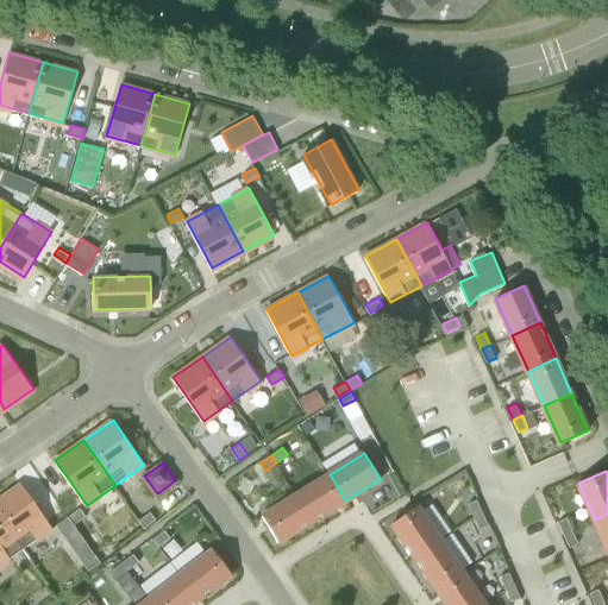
[(330,474),(296,495),(312,521),(345,500),(330,474)]
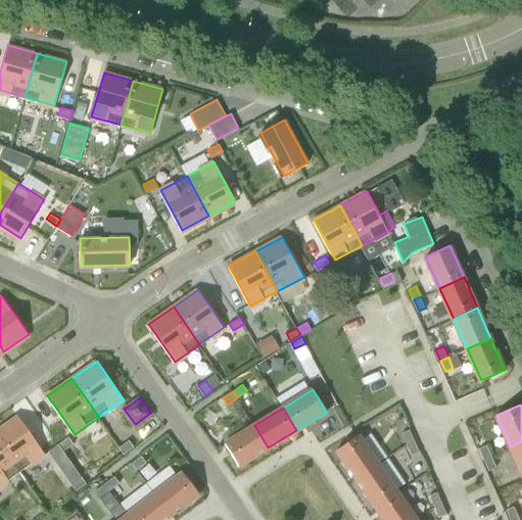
[(18,416),(0,428),(0,441),(20,472),(46,455),(18,416)]
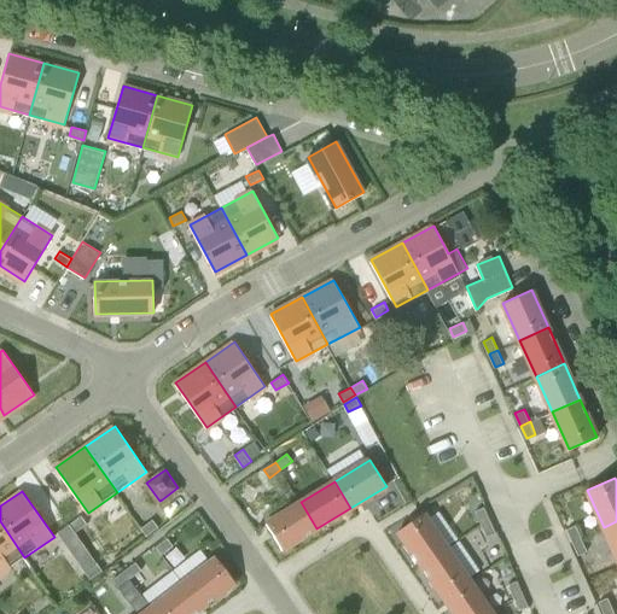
[(301,502),(266,522),(283,549),(316,528),(301,502)]
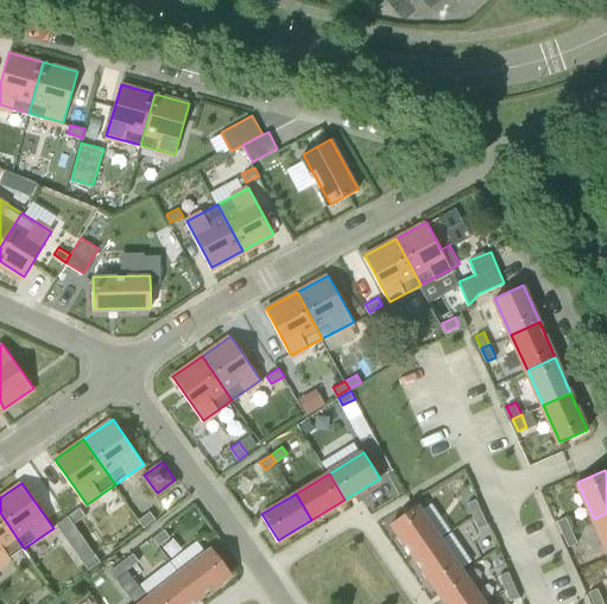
[(476,497),(468,502),(474,514),(482,510),(476,497)]
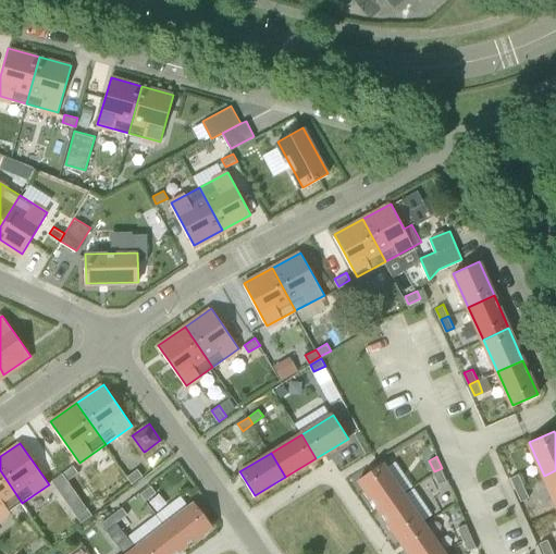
[(382,463),(359,479),(379,508),(403,493),(382,463)]
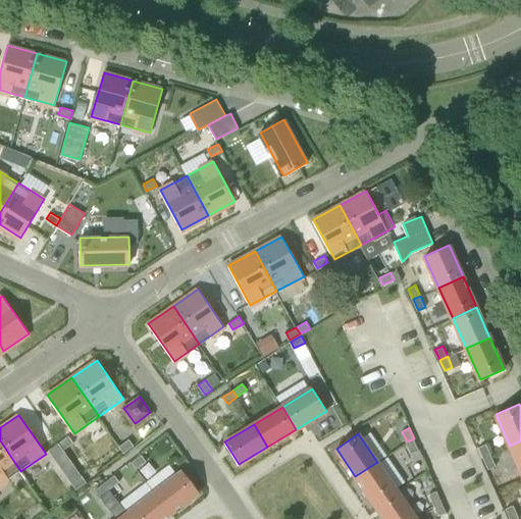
[(69,436),(60,444),(64,450),(74,443),(69,436)]
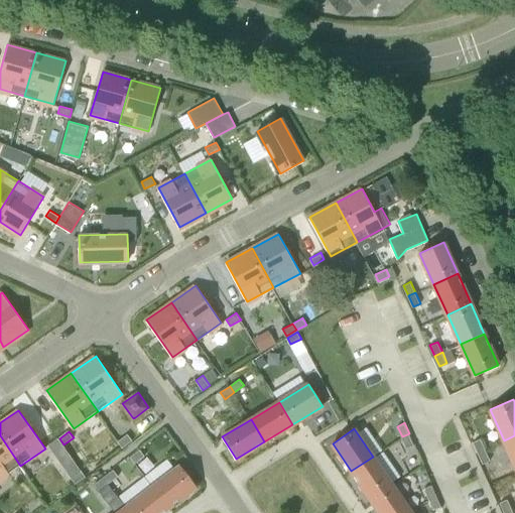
[(128,433),(118,440),(123,447),(132,440),(128,433)]
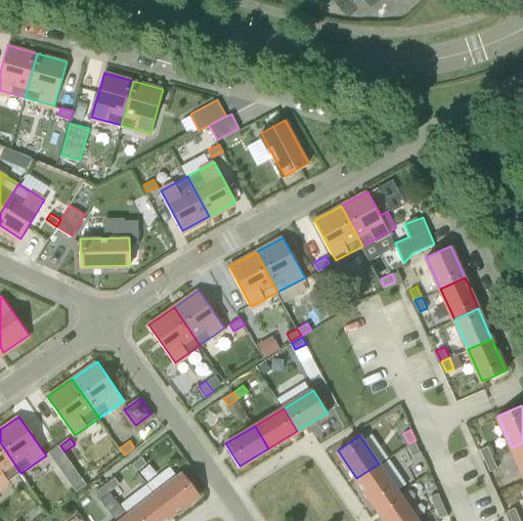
[(416,440),(408,443),(412,454),(421,451),(416,440)]
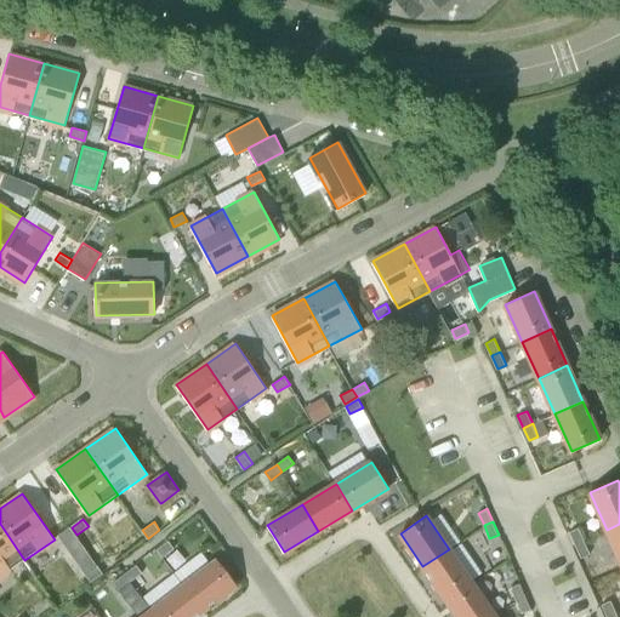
[(0,524),(0,577),(24,560),(0,524)]
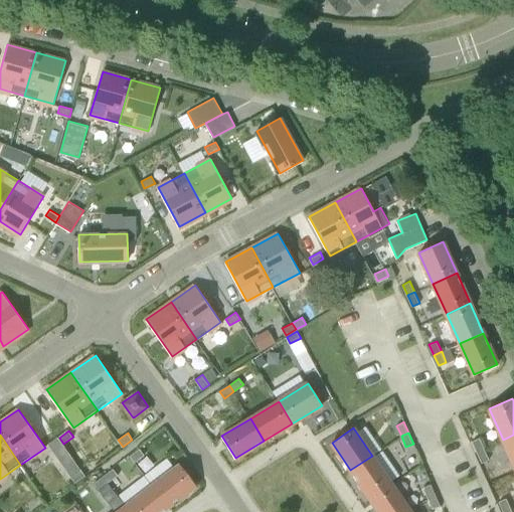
[(513,435),(503,440),(513,465),(513,435)]
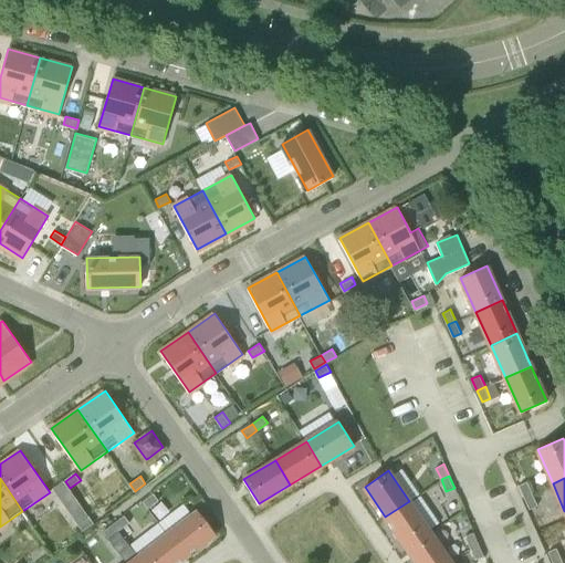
[(527,481),(519,485),(524,497),(532,492),(527,481)]
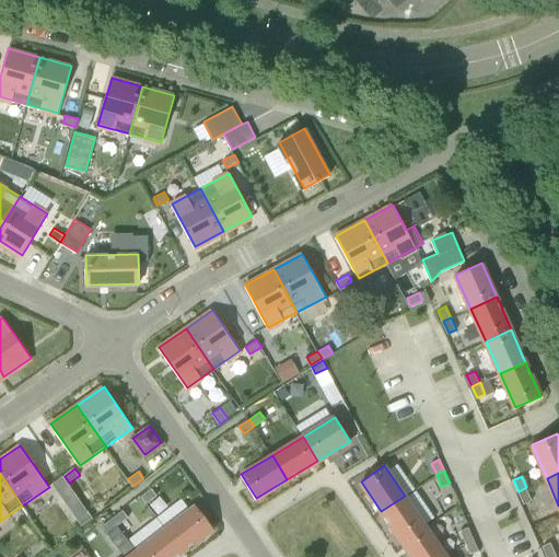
[(526,487),(519,491),(524,502),(532,499),(526,487)]
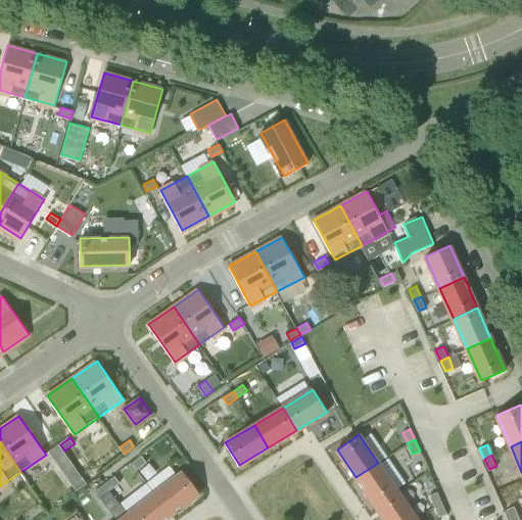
[(142,456),(132,463),(137,469),(147,462),(142,456)]
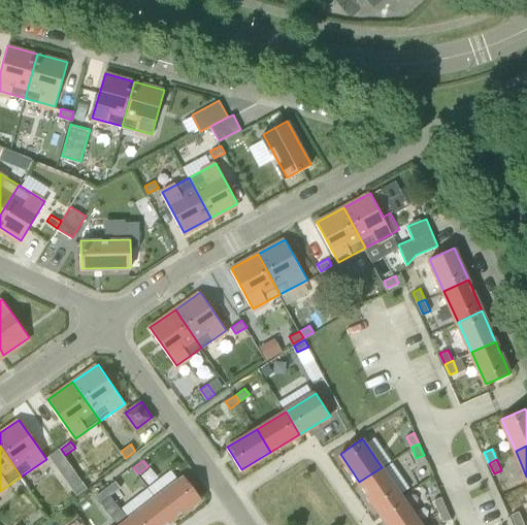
[(382,467),(359,482),(379,510),(400,495),(382,467)]
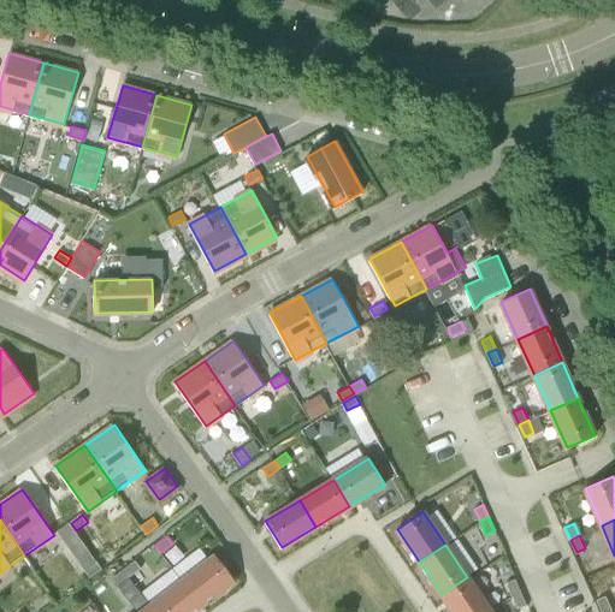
[(216,556),(183,580),(202,605),(235,580),(216,556)]
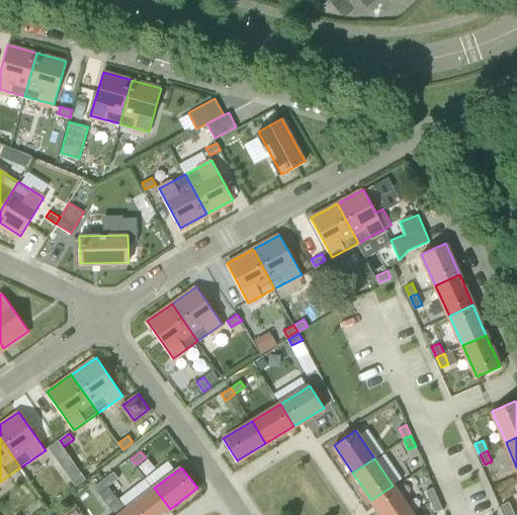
[(81,471),(71,479),(76,485),(86,478),(81,471)]
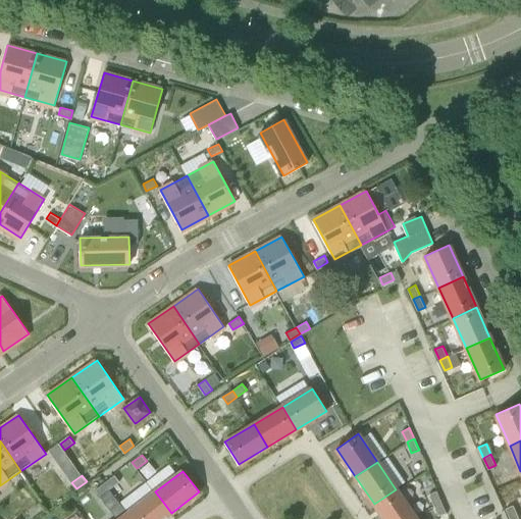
[(115,476),(105,483),(110,489),(119,482),(115,476)]
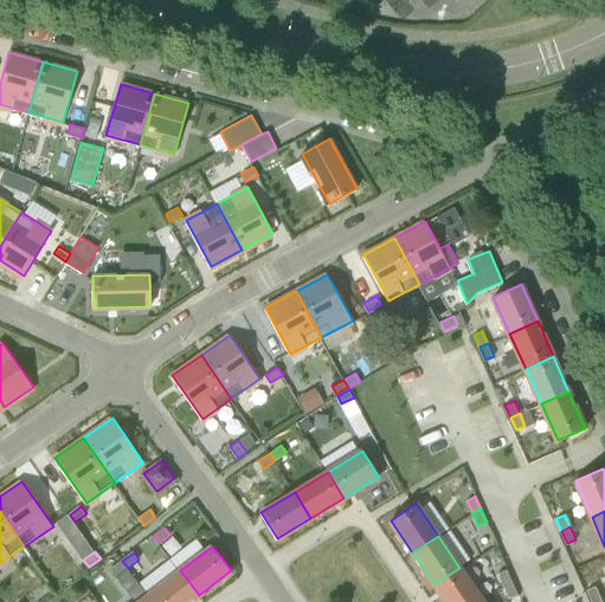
[(122,561),(111,569),(117,576),(128,568),(122,561)]
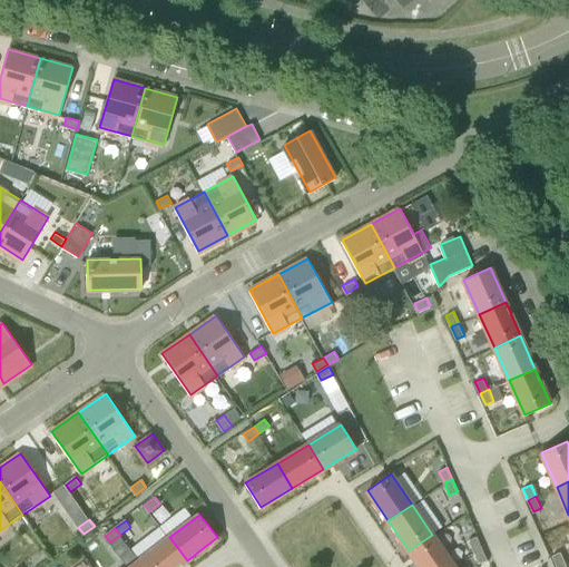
[(432,535),(409,550),(420,566),(449,566),(453,565),(432,535)]
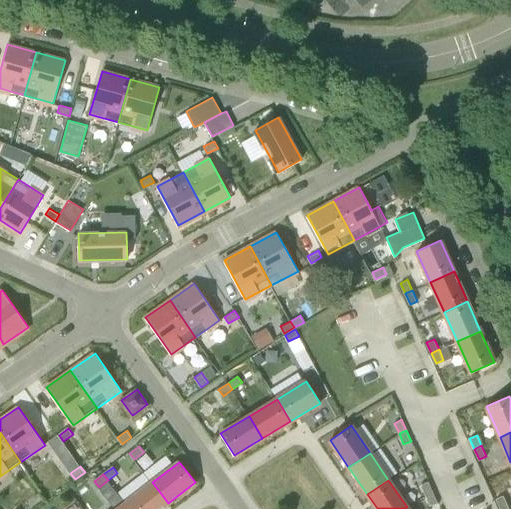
[(428,480),(421,484),(425,494),(433,491),(428,480)]
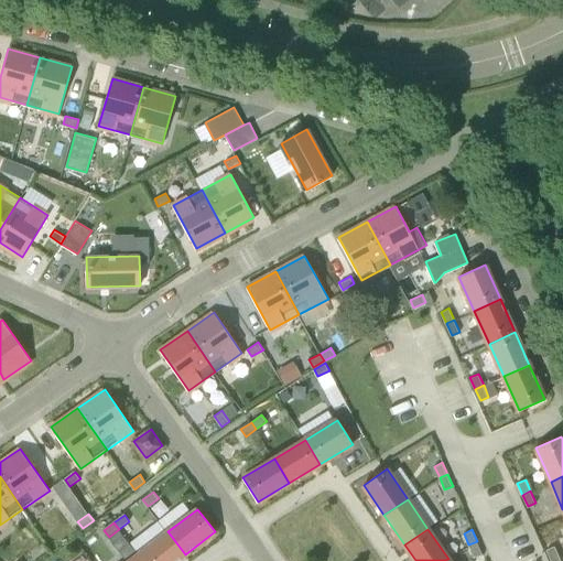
[(168,531),(139,554),(144,560),(175,560),(185,554),(168,531)]
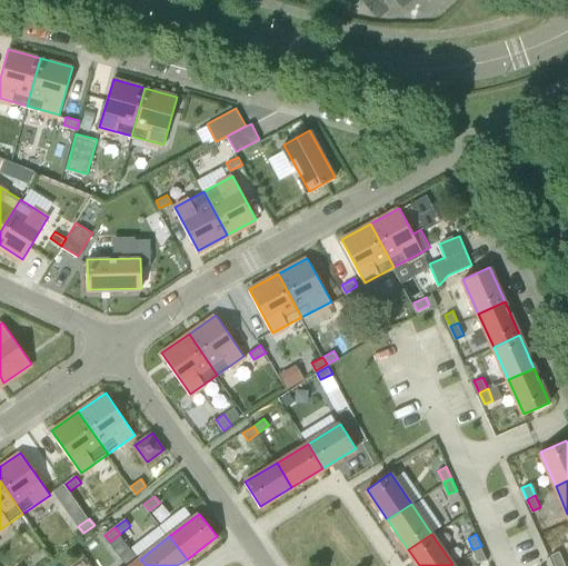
[(481,546),(472,549),(478,562),(487,558),(481,546)]
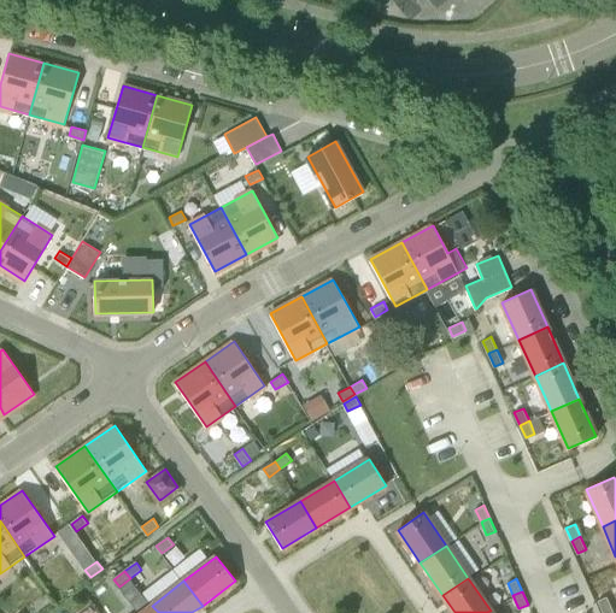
[(606,595),(598,600),(604,612),(612,608),(606,595)]
